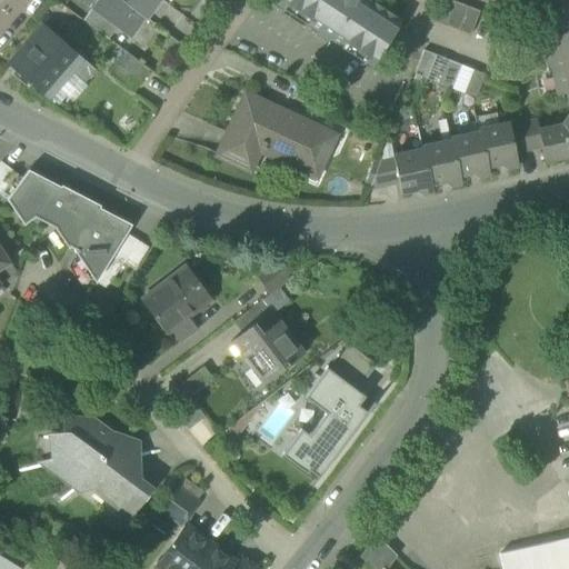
[(130,39),(146,19),(119,0),(93,0),(88,9),(90,10),(116,29),(130,39)]
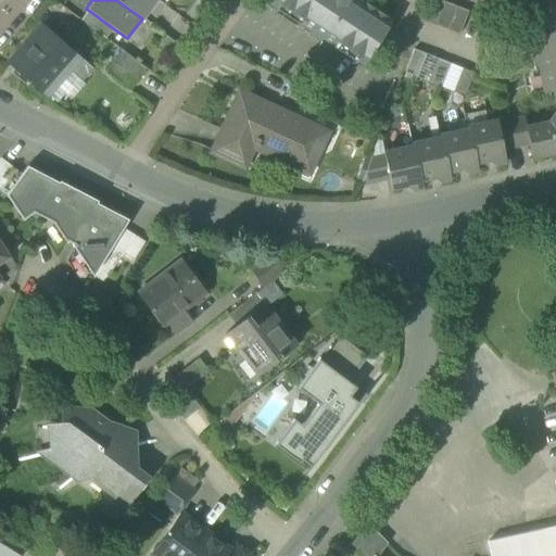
[(116,0),(142,19),(155,0),(116,0)]
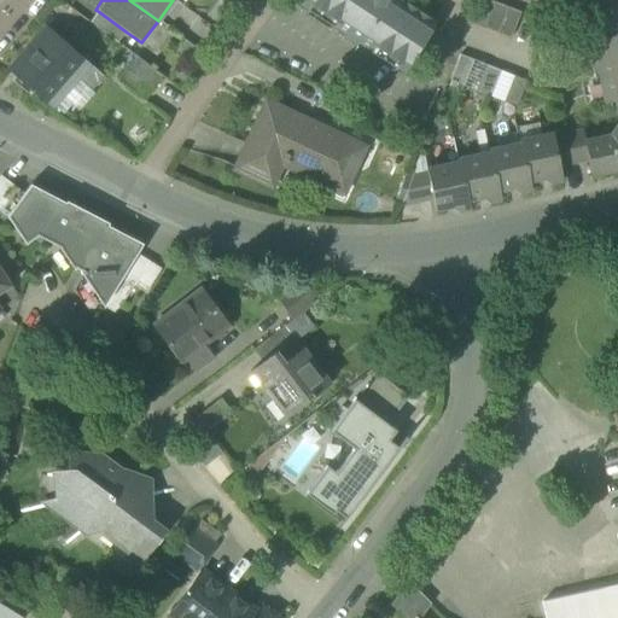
[(217,0),(239,16),(248,4),(242,0),(217,0)]
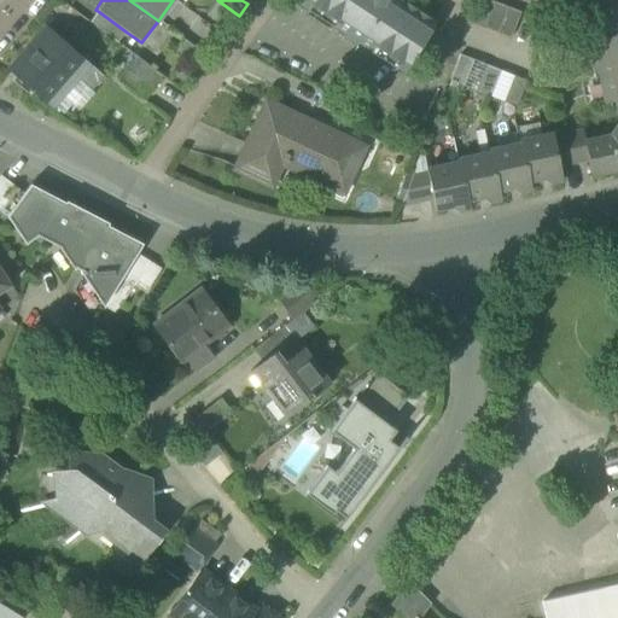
[(359,42),(403,71),(435,23),(400,0),(303,0),(301,5),(345,34),(344,36),(357,45),(359,42)]
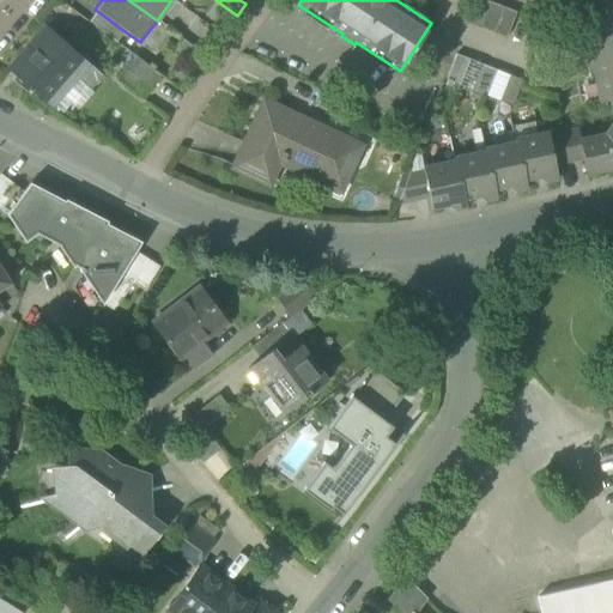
[(475,0),(467,23),(505,38),(516,13),(483,0),(475,0)]
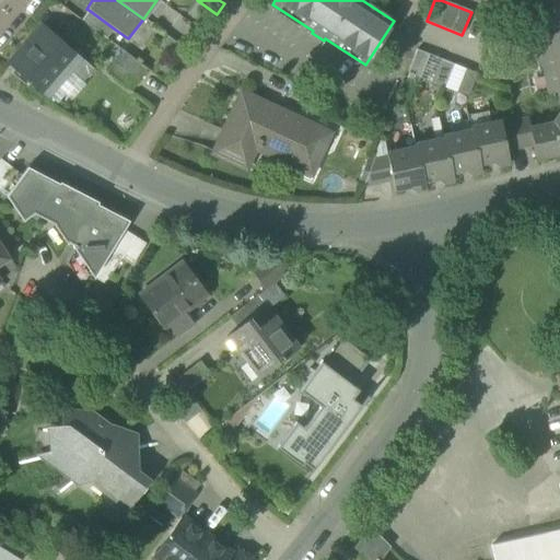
[(559,0),(541,0),(547,27),(559,24),(559,0)]
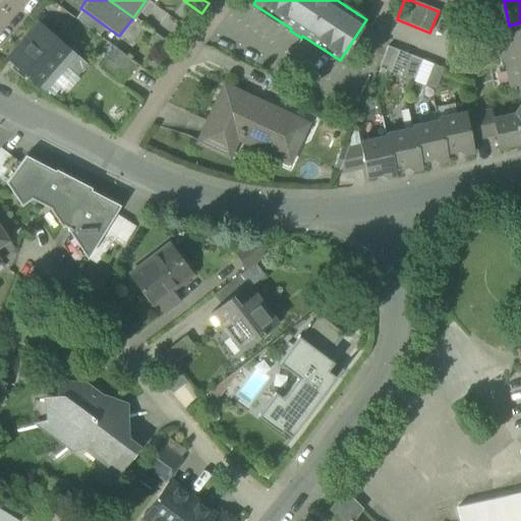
[(75,19),(99,36),(106,26),(82,9),(75,19)]
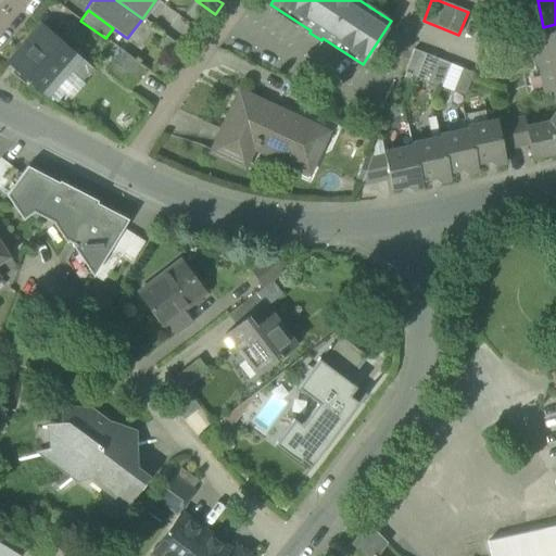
[(543,93),(552,91),(555,90),(555,24),(543,27),(529,29),(533,48),(530,51),(535,73),(540,75),(543,93)]
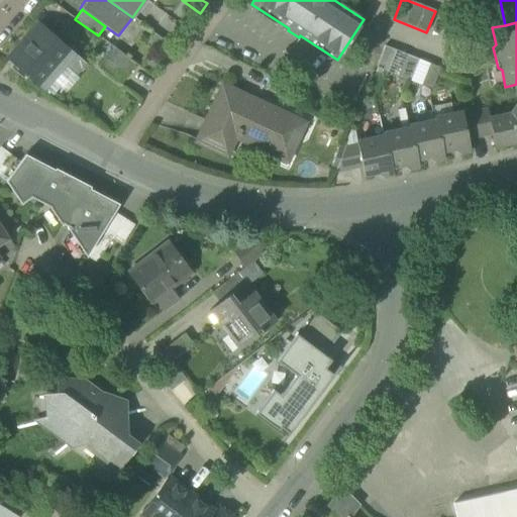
[(26,77),(41,90),(43,88),(63,65),(74,53),(57,38),(58,36),(46,26),(44,28),(39,23),(14,53),(19,57),(12,65),(9,68),(23,80),(26,77)]
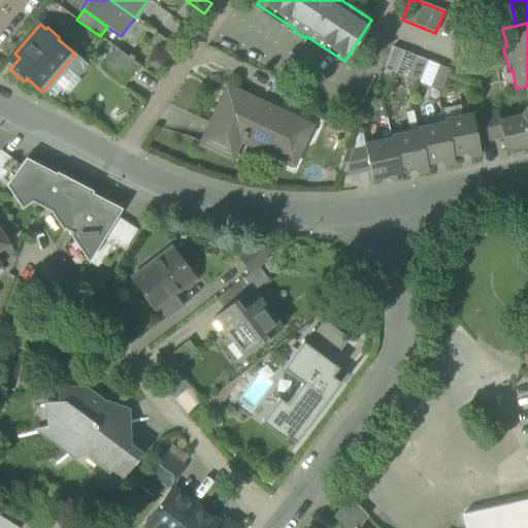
[(384,69),(395,74),(403,52),(392,47),(384,69)]
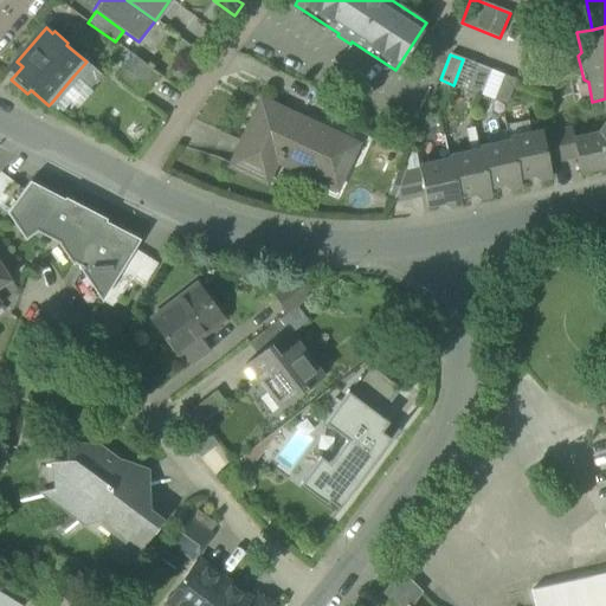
[(115,78),(142,98),(159,76),(131,56),(115,78)]
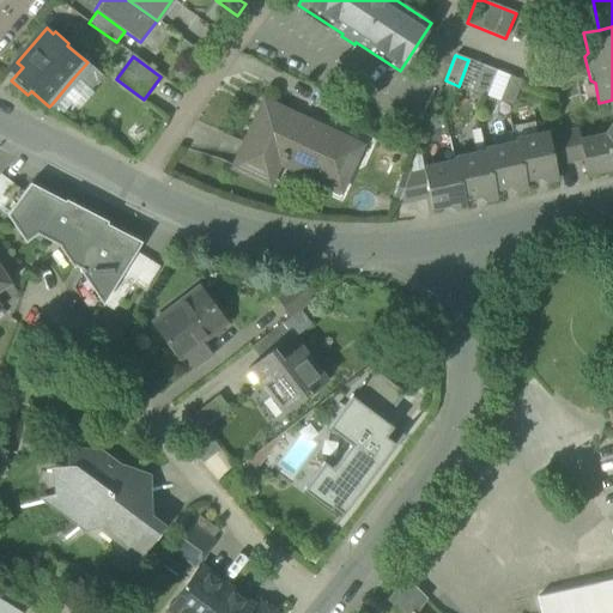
[(468,60),(459,86),(472,91),(483,66),(468,60)]
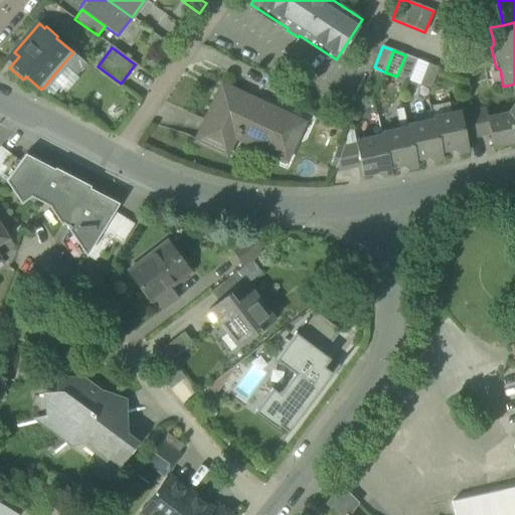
[(7,59),(12,64),(19,56),(14,52),(7,59)]
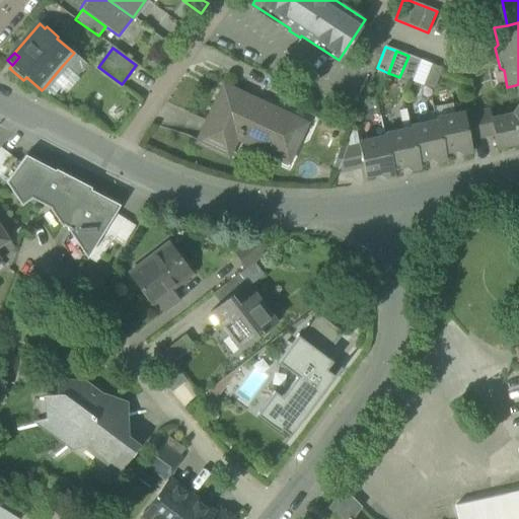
[(63,65),(75,76),(86,64),(74,53),(63,65)]
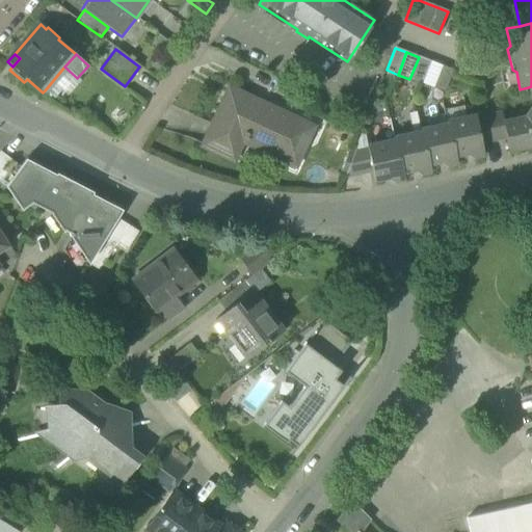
[(409,79),(421,83),(430,61),(419,57),(409,79)]
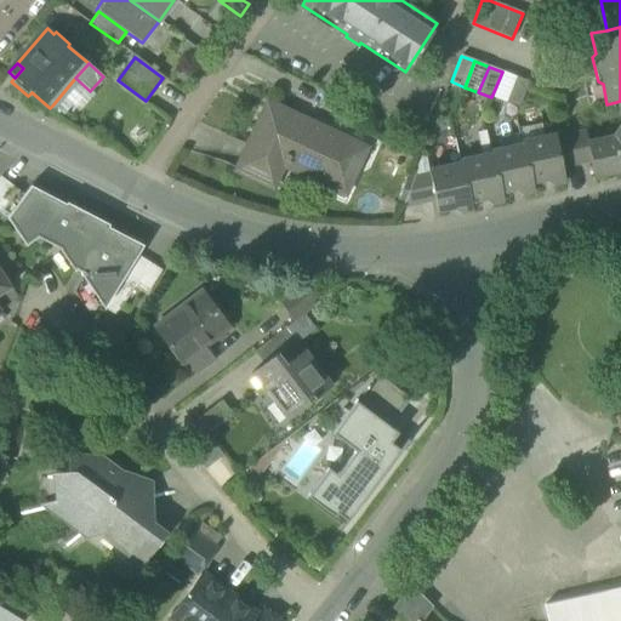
[(516,77),(502,72),(491,97),(505,103),(516,77)]
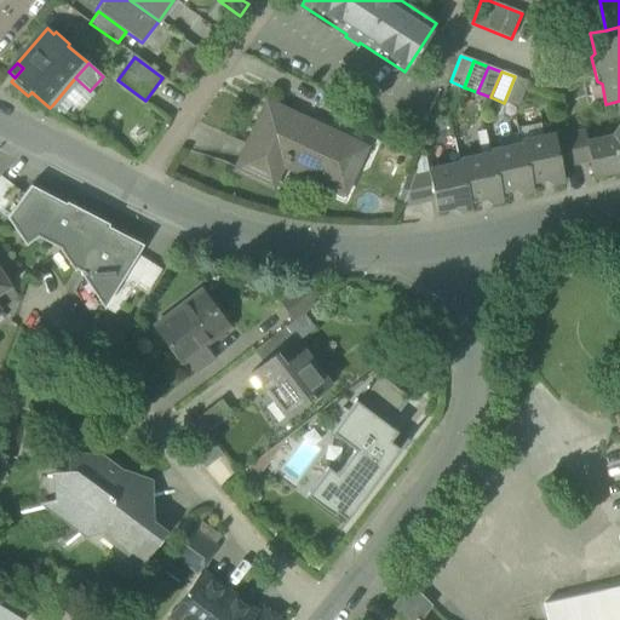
[(504,103),(517,108),(528,82),(515,76),(504,103)]
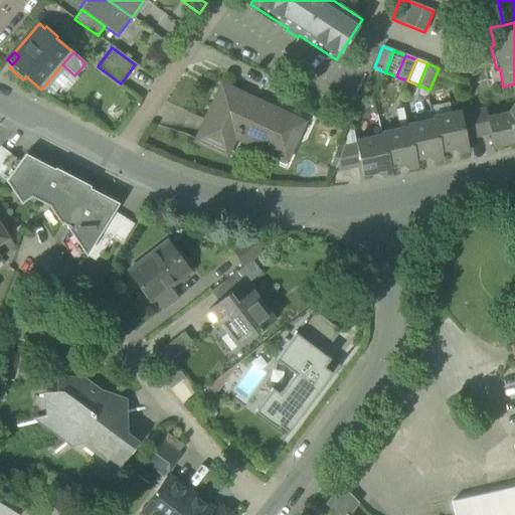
[(58,89),(64,94),(77,77),(74,75),(62,64),(43,88),(51,96),(58,89)]
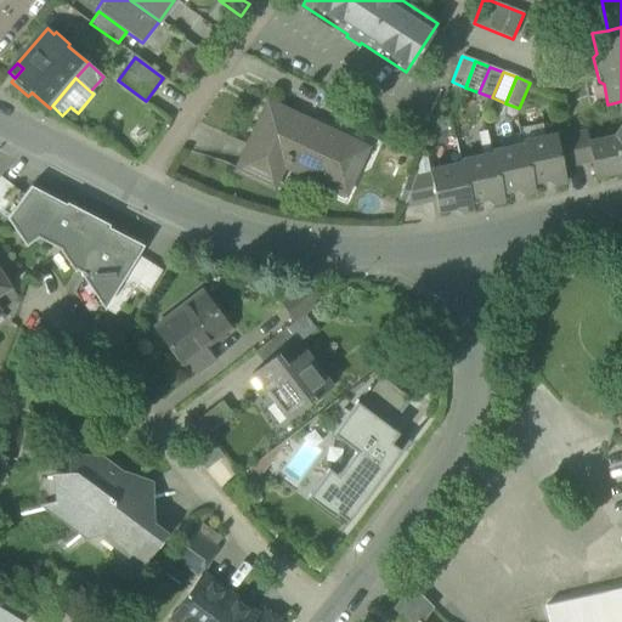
[(621,101),(617,102),(621,120),(621,122),(614,135),(608,136),(609,137),(600,139),(600,140),(591,142),(591,141),(588,142),(587,142),(592,163),(594,177),(621,171),(621,101)]
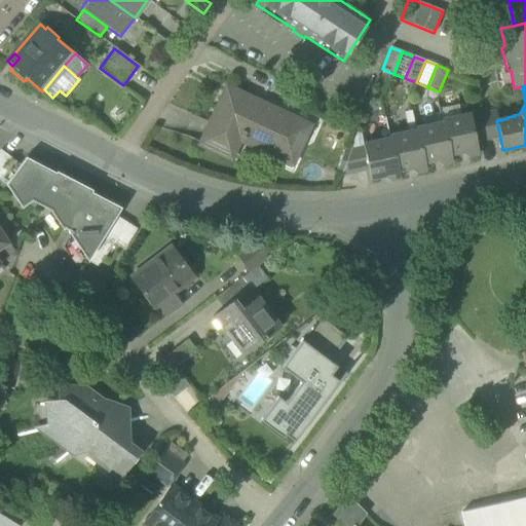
[(275,156),(291,163),(308,126),(262,105),(262,106),(248,100),(249,99),(226,87),(210,124),(201,143),(200,144),(230,158),(238,141),(240,143),(241,140),(247,132),(279,147),(275,156)]
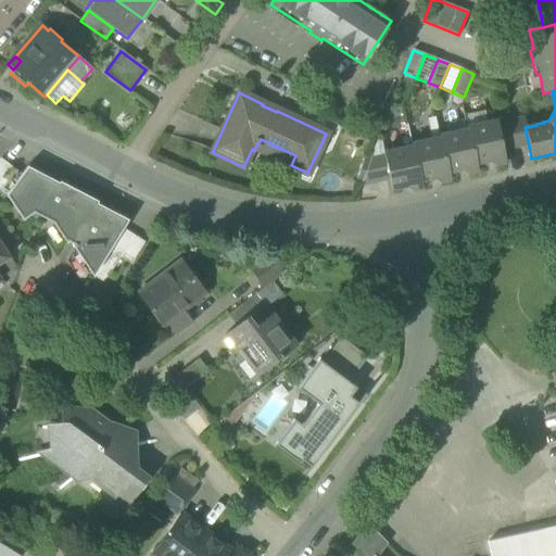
[(523,117),(509,119),(516,148),(529,146),(525,127),(526,127),(523,117)]
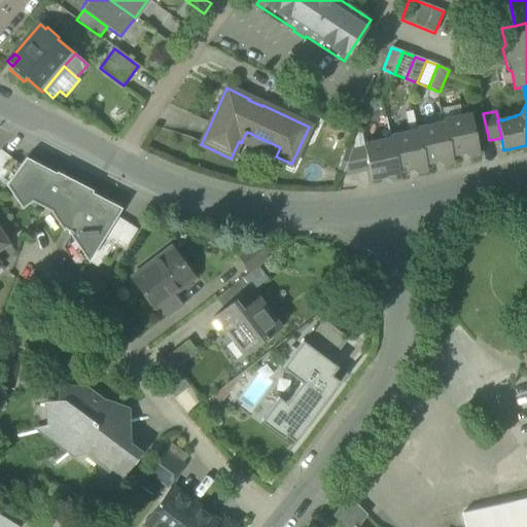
[(443,119),(444,121),(451,156),(462,153),(468,157),(480,155),(477,143),(471,116),(470,113),(443,119)]
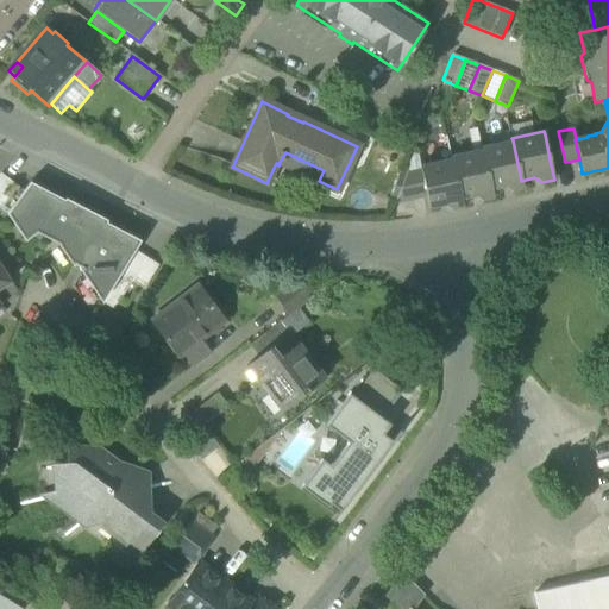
[(551,165),(565,162),(558,131),(545,135),(551,165)]
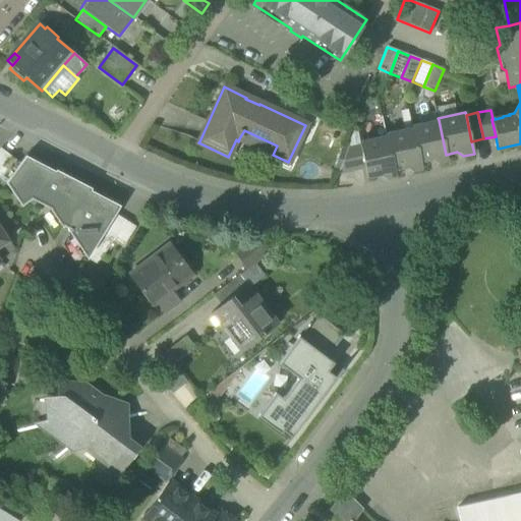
[(412,126),(412,128),(419,163),(431,161),(438,164),(447,162),(446,155),(439,120),(412,126)]
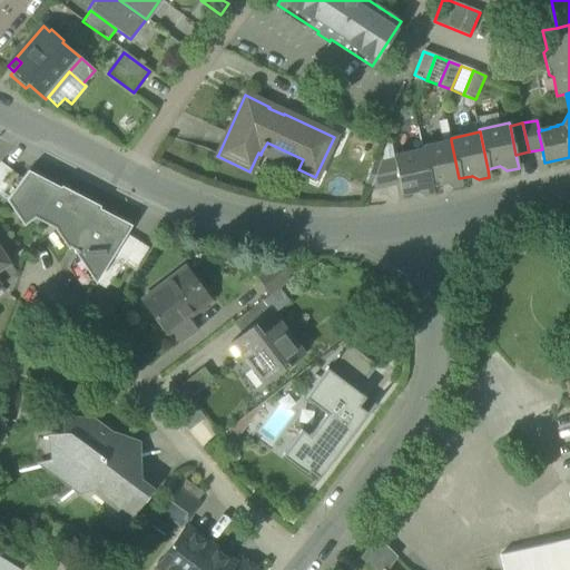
[(422,147),(423,149),(431,187),(443,184),(450,188),(461,186),(459,178),(451,140),(422,147)]
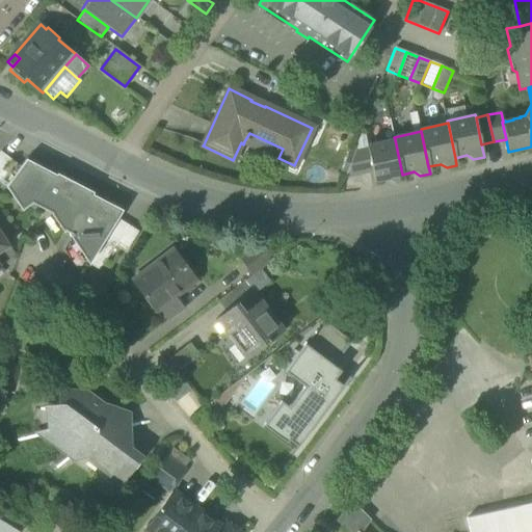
[(249,133),(244,141),(278,158),(283,149),(249,133)]
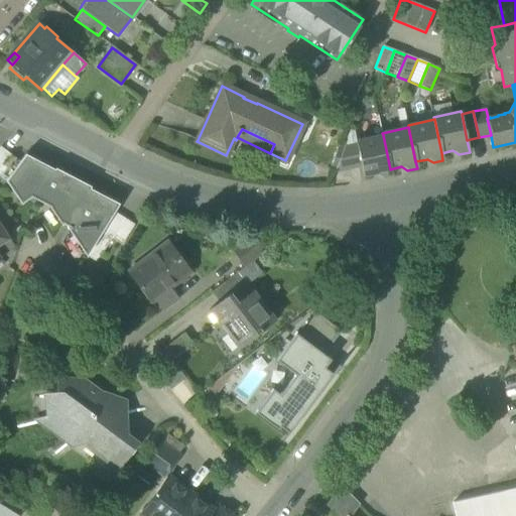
[(391,176),(390,169),(383,135),(357,140),(357,141),(355,142),(361,167),(363,176),(376,174),(382,178),(391,176)]
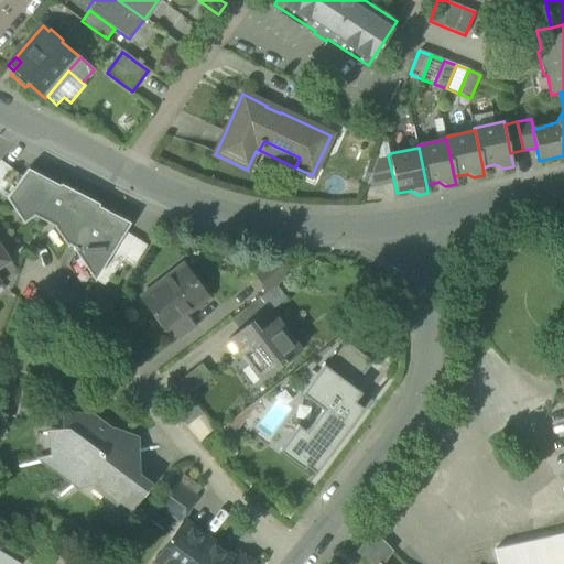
[(365,188),(365,190),(394,183),(388,155),(376,159),(365,188)]
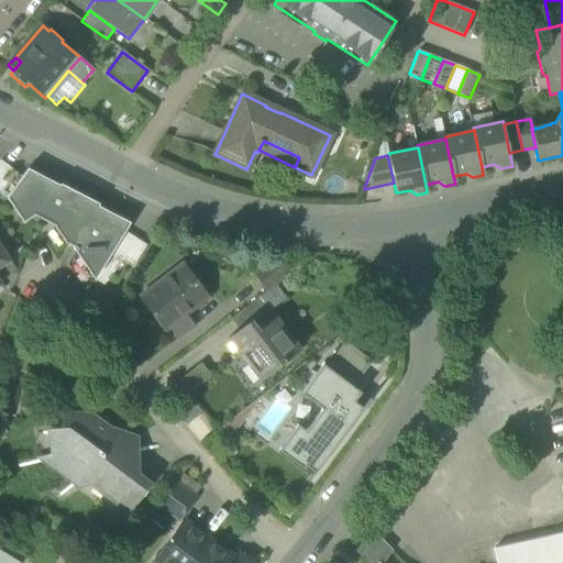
[(0,192),(6,197),(21,176),(0,161),(0,192)]
